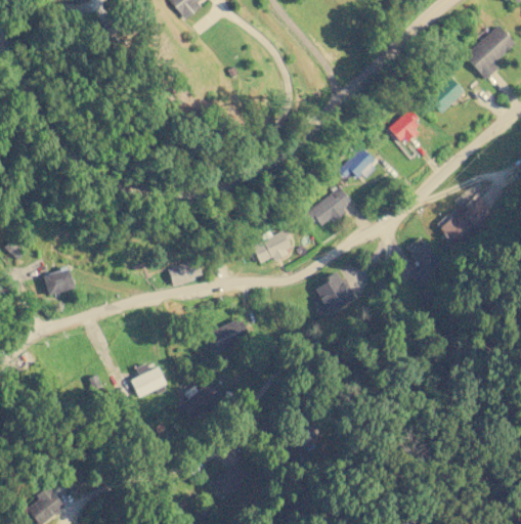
[(170,0),(187,18),(202,6),(199,2),(201,0),(170,0)]
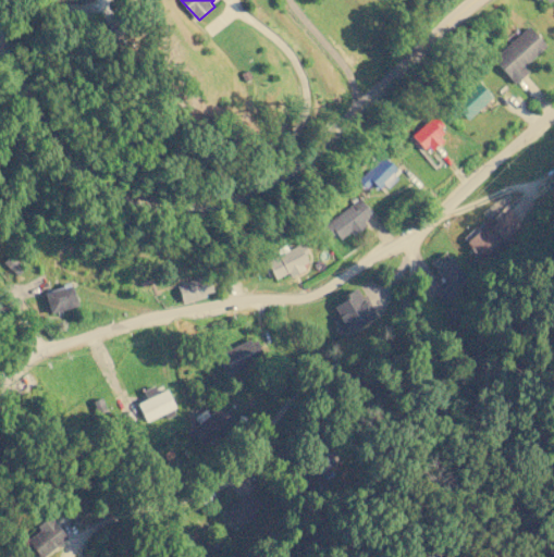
[(494,59),(516,84),(530,72),(526,66),(549,46),(531,26),(494,59)]
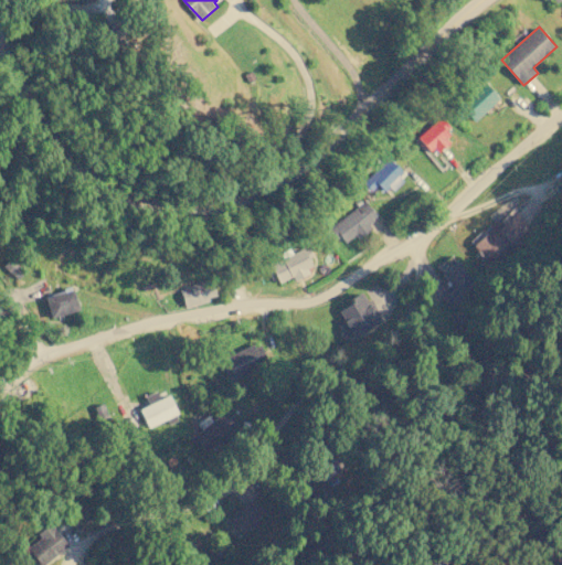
[(459,104),(476,121),(501,98),(485,81),(459,104)]
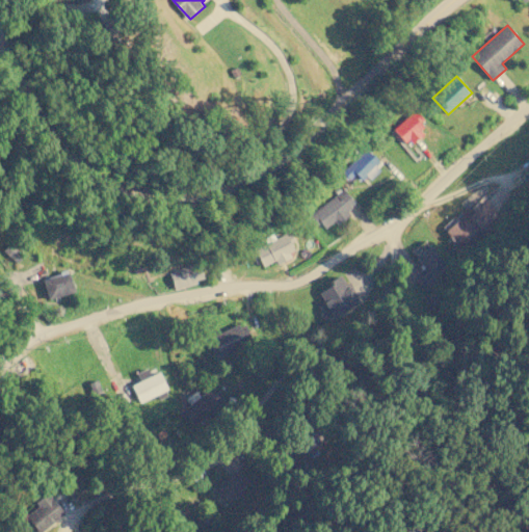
[(426,122),(416,110),(396,129),(411,145),(424,133),(419,127),(426,122)]
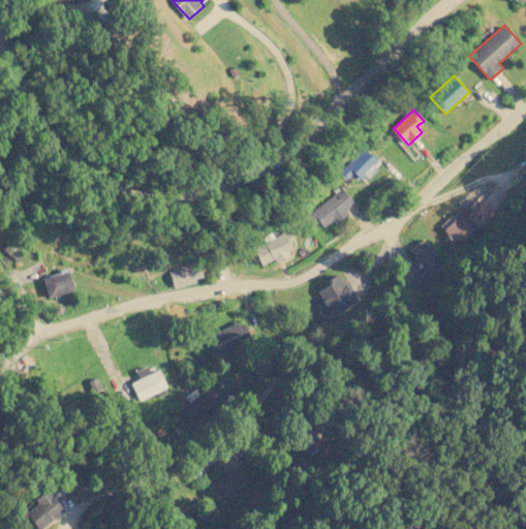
[(341,170),(348,179),(357,170),(367,181),(381,167),(365,150),(341,170)]
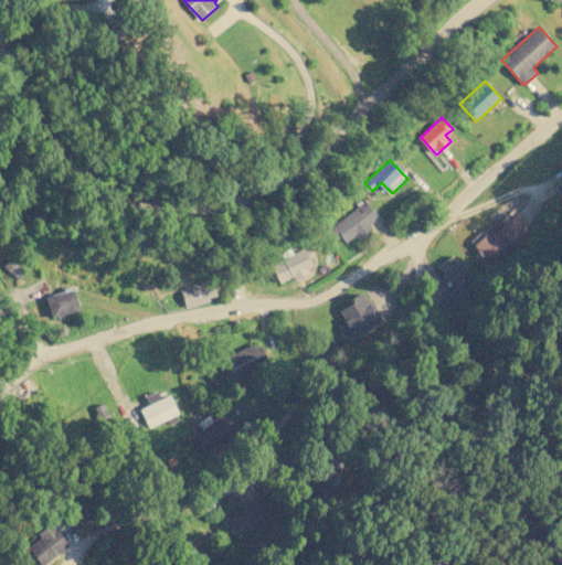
[(346,246),(372,226),(371,224),(380,217),(367,201),(331,228),(346,246)]
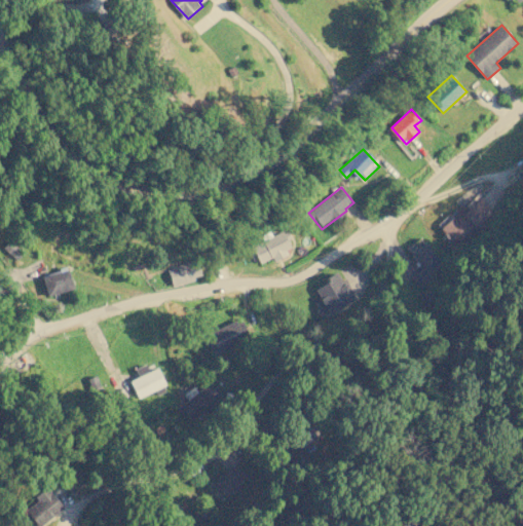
[(494,212),(479,195),(442,229),(460,250),(481,229),(478,226),(494,212)]
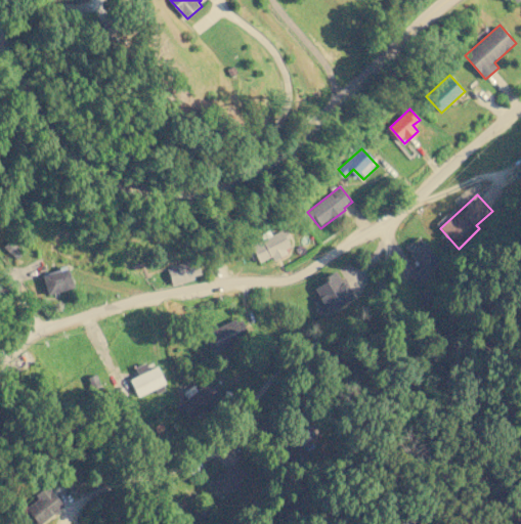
[(292,251),(285,231),(253,244),(260,263),(292,251)]
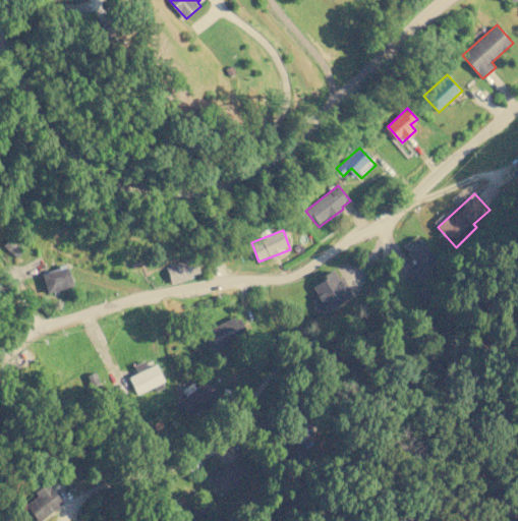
[(408,251),(419,266),(409,275),(420,288),(445,268),(422,240),(408,251)]
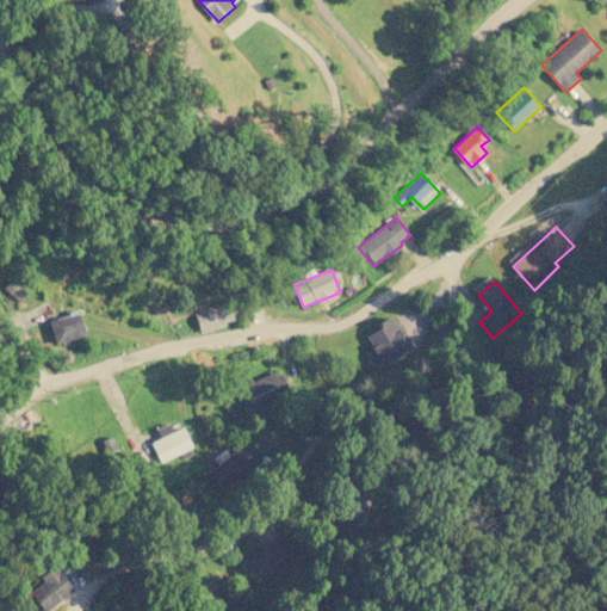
[(236,322),(231,303),(197,312),(202,331),(236,322)]
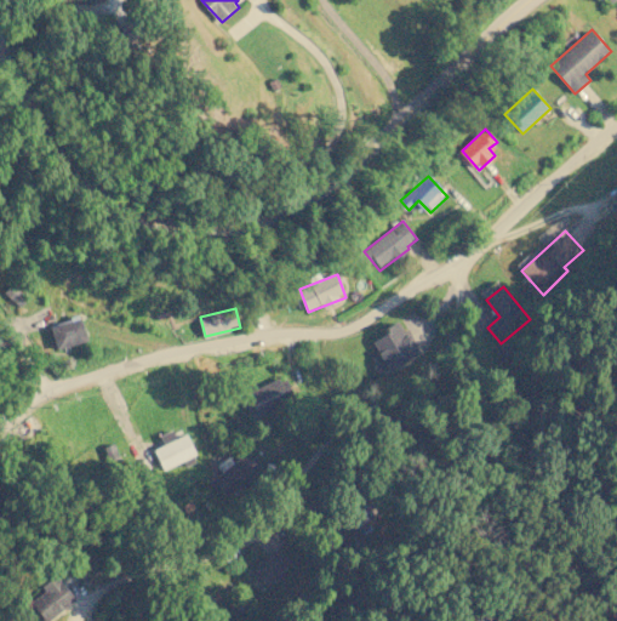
[(57,348),(89,342),(84,319),(52,325),(57,348)]
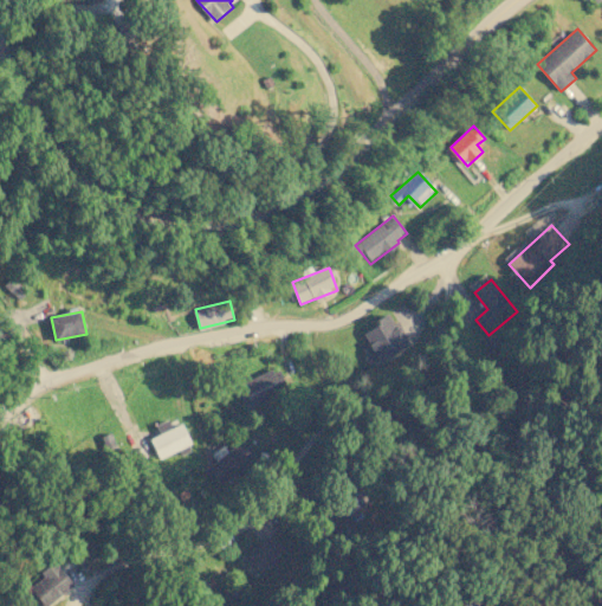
[(363,331),(371,346),(366,349),(374,366),(412,345),(399,321),(394,323),(389,316),(363,331)]
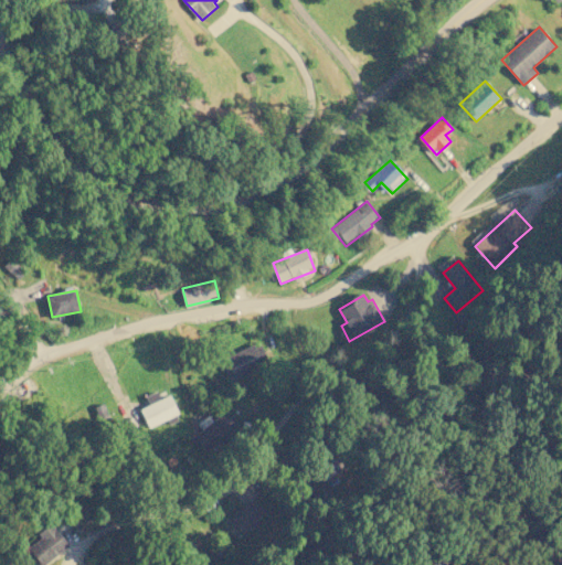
[(228,358),(237,380),(271,364),(261,342),(228,358)]
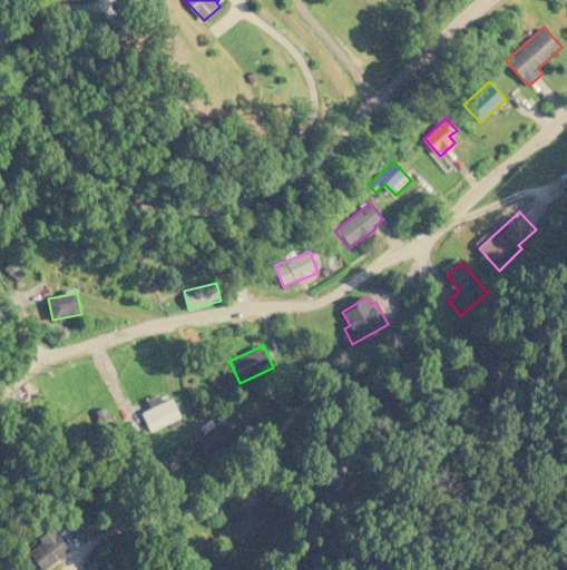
[(163,402),(160,394),(148,400),(152,409),(143,412),(150,431),(182,419),(173,399),(163,402)]
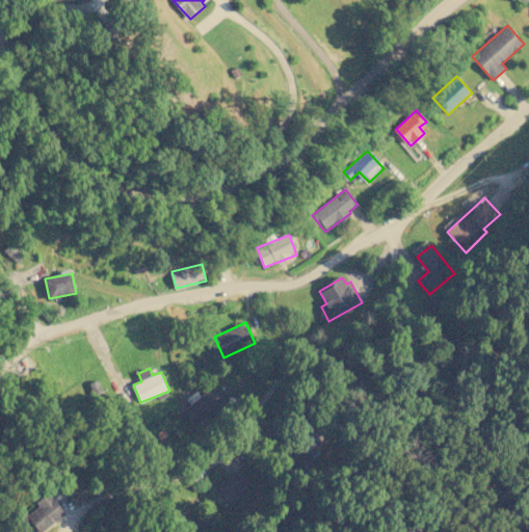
[(229,401),(213,384),(202,396),(196,391),(188,399),(191,402),(178,415),(195,433),(229,401)]
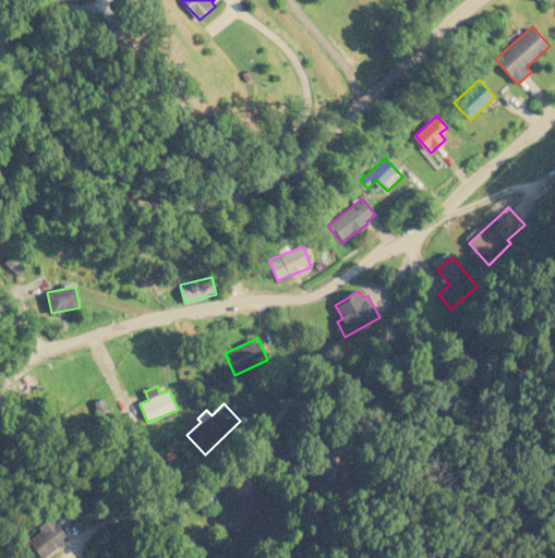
[(265,505),(251,492),(229,514),(244,528),(265,505)]
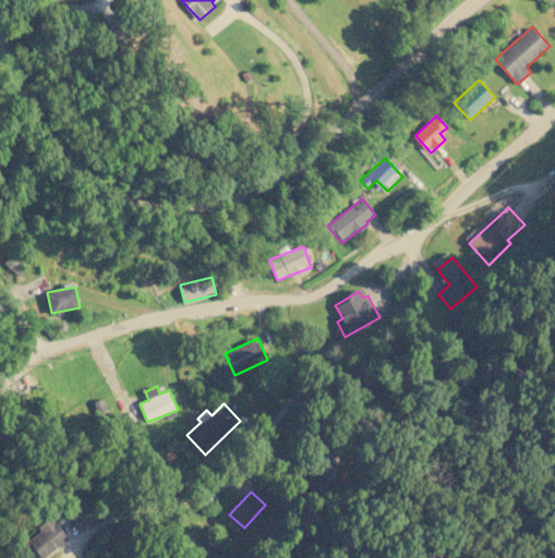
[(41,557),(43,557),(69,541),(52,517),(38,526),(41,532),(29,541),(41,557)]
